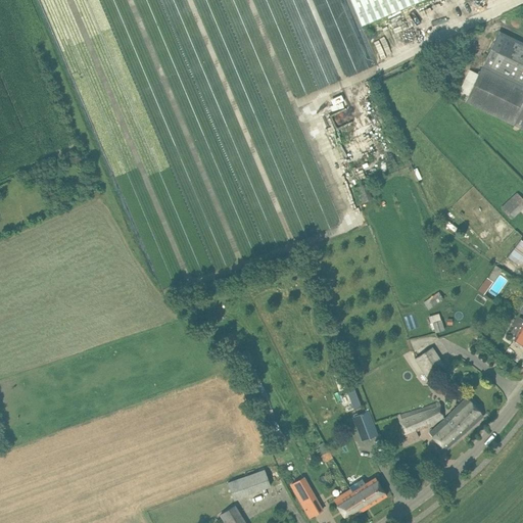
[(350,0),(361,25),(419,0),(350,0)]
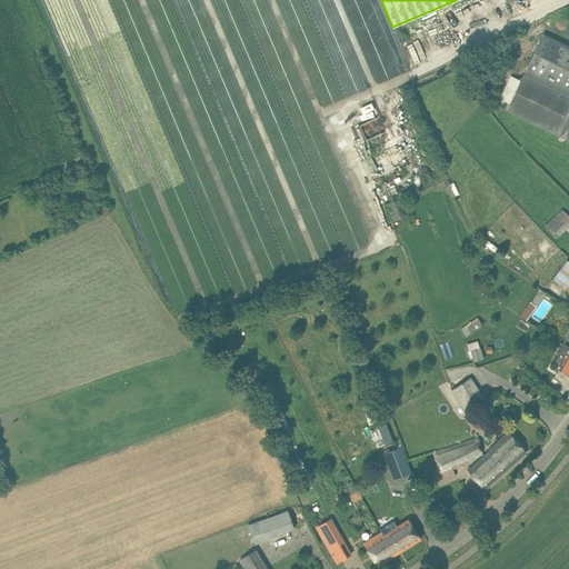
[(499,100),(508,105),(506,111),(532,123),(558,136),(568,112),(568,93),(568,95),(523,73),(520,80),(510,76),(499,100)]
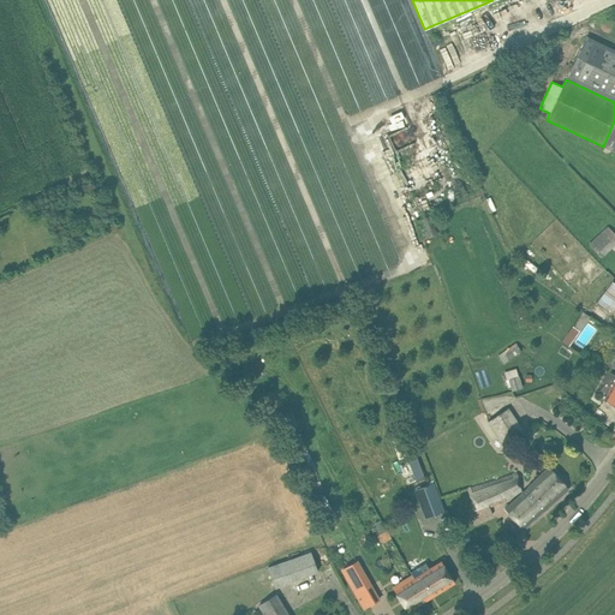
[(424,239),(437,234),(431,215),(418,220),(424,239)]
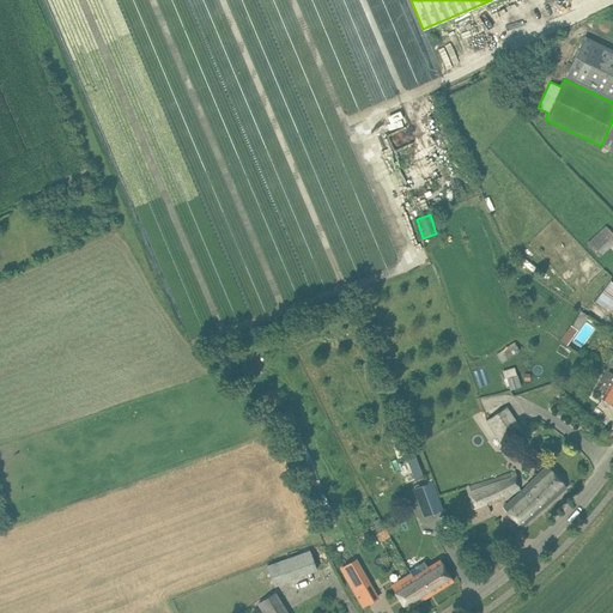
[(600,256),(612,243),(612,232),(605,225),(587,242),(600,256)]
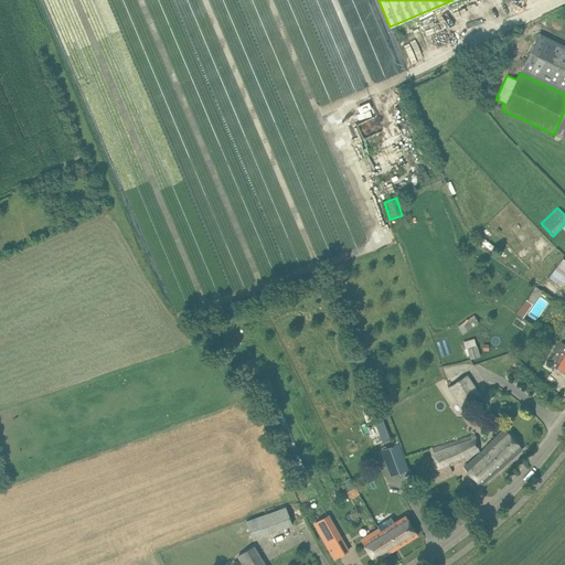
[(481,243),(478,246),(487,253),(489,249),(491,251),(494,247),(484,238),(481,243)]
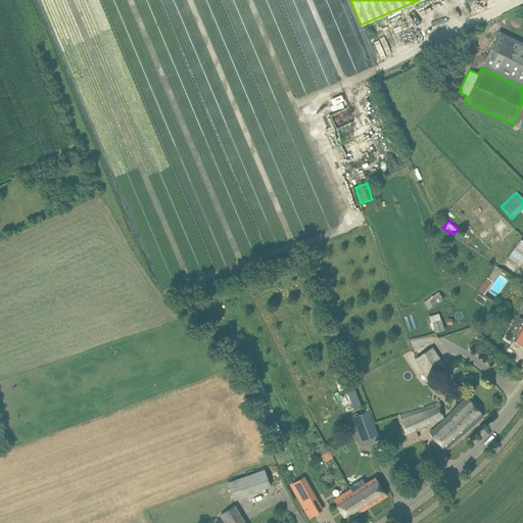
[(486,279),(477,291),(483,296),(492,283),(486,279)]
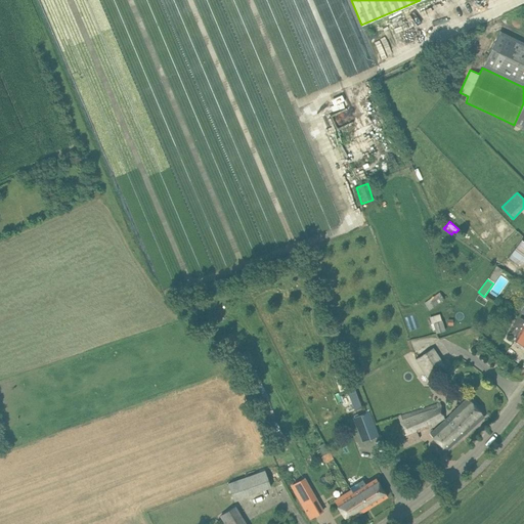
[(428,308),(430,311),(444,300),(439,293),(421,306),(424,310),(428,308)]
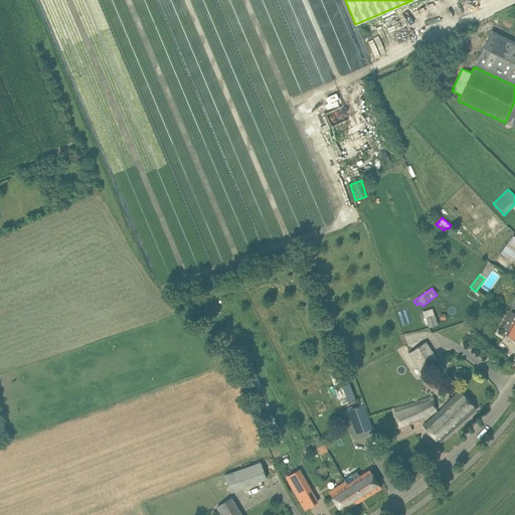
[(423,319),(425,318),(428,328),(438,325),(432,309),(421,312),(423,319)]
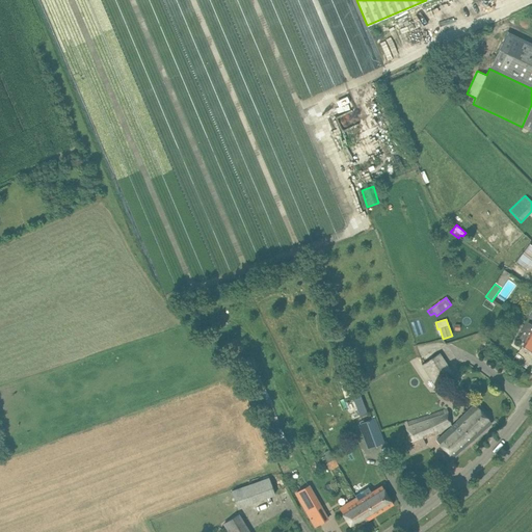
[(523,331),(519,338),(525,341),(522,346),(527,349),(531,352),(531,324),(526,321),(521,330),(523,331)]
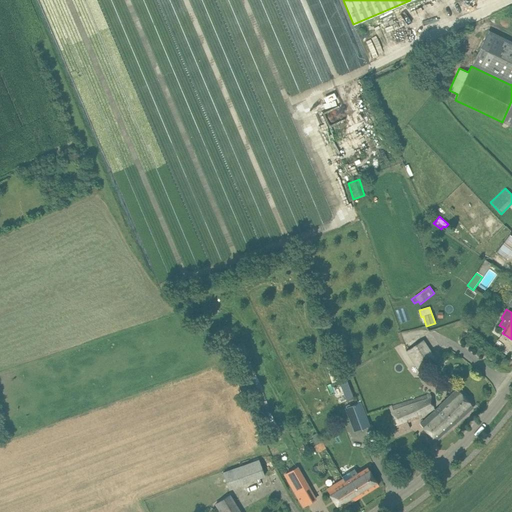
[(422,340),(405,351),(418,372),(435,361),(422,340)]
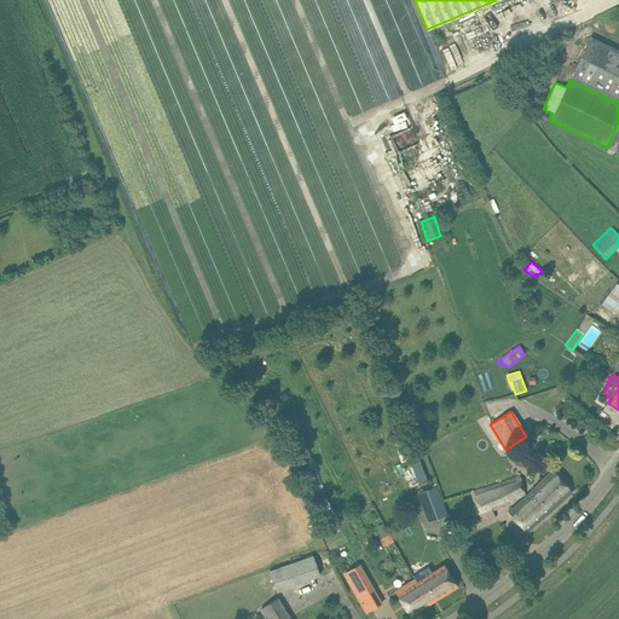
[(399,456),(400,456),(401,462),(415,458),(408,439),(394,443),(399,456)]
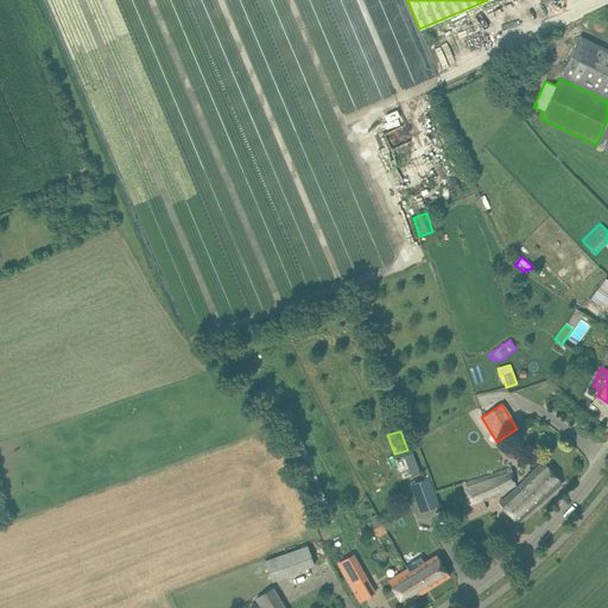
[(412,454),(404,457),(411,475),(419,473),(412,454)]
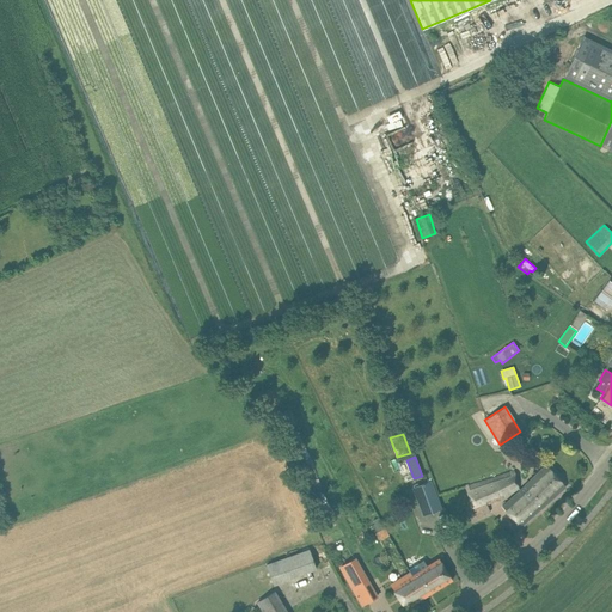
[(520,528),(544,506),(565,487),(545,464),(525,484),(525,485),(503,507),(520,528)]
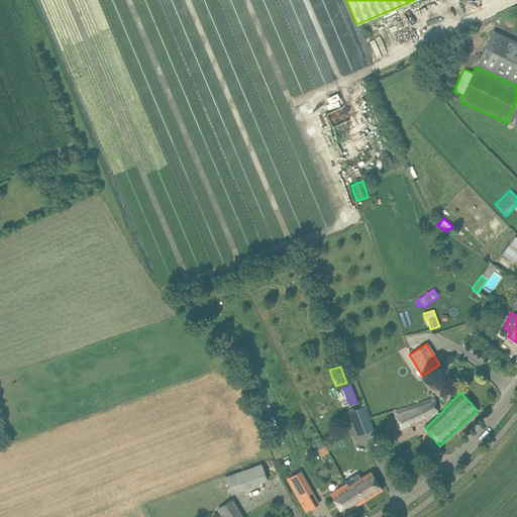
[(414,432),(412,426),(425,420),(437,412),(432,398),(393,412),(398,425),(403,436),(414,432)]
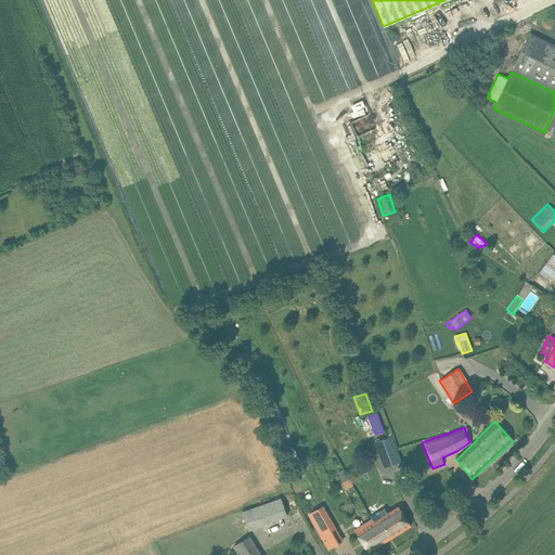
[(375,443),(384,467),(400,462),(391,437),(375,443)]
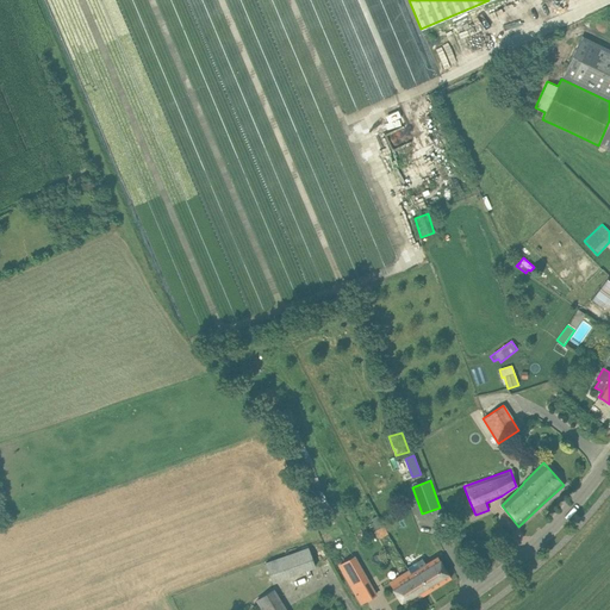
[(265,562),(273,584),(313,568),(306,548),(265,562)]
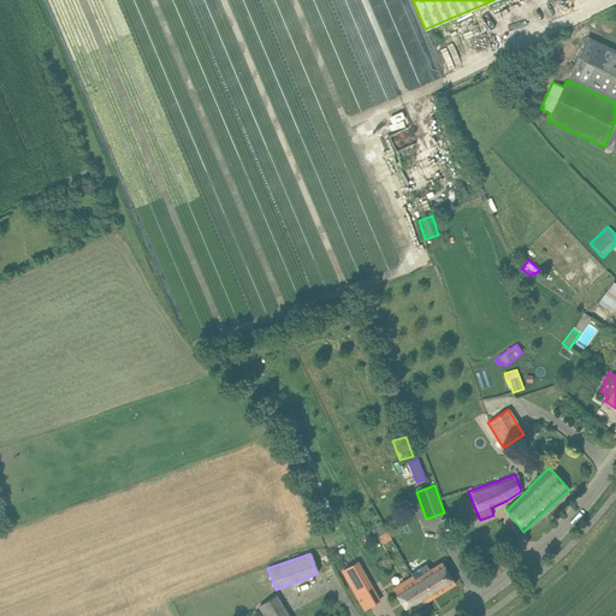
[(357,562),(343,570),(347,578),(365,609),(379,600),(362,569),(357,562)]
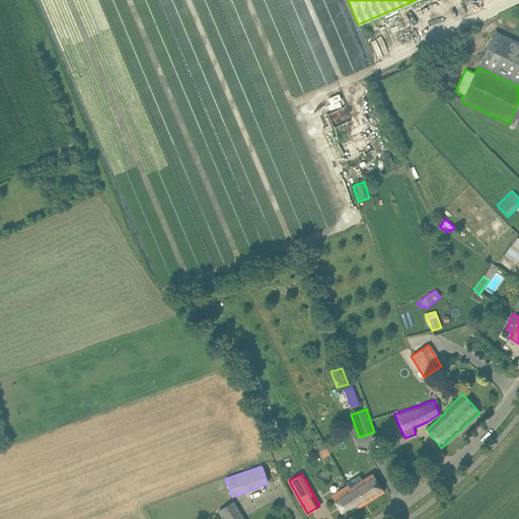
[(348,485),(330,496),(339,508),(344,516),(360,506),(383,492),(372,473),(364,478),(362,479),(360,476),(361,475),(360,474),(355,478),(348,483),(349,485),(348,485)]
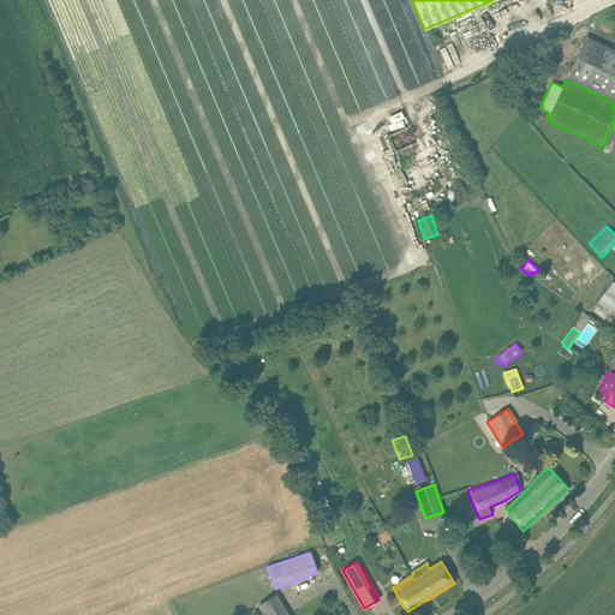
[(287,614),(275,595),(257,605),(263,614),(287,614)]
